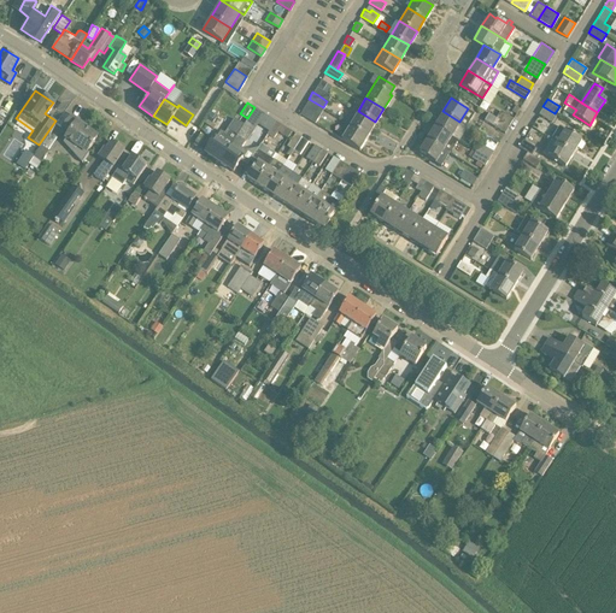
[(299,112),(315,122),(320,115),(304,105),(299,112)]
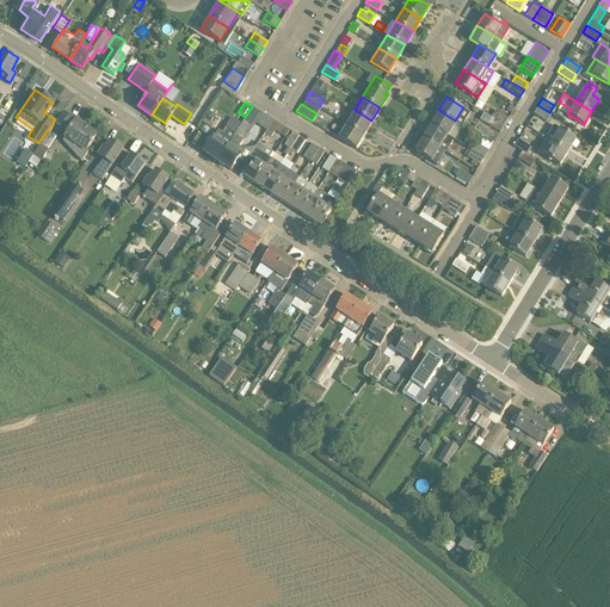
[(533,111),(546,119),(549,112),(537,105),(533,111)]
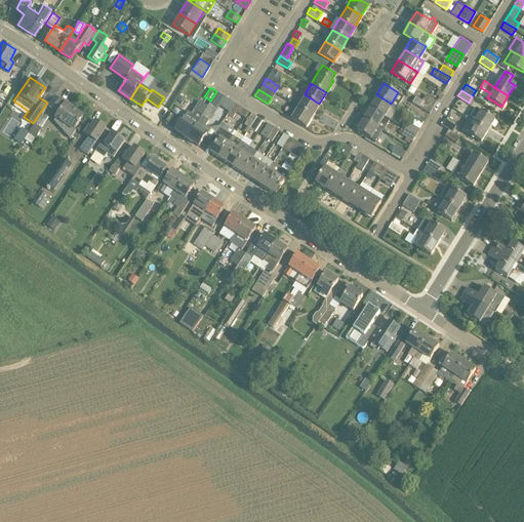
[(205,124),(218,103),(224,95),(216,91),(210,101),(201,115),(186,136),(198,145),(209,127),(205,124)]
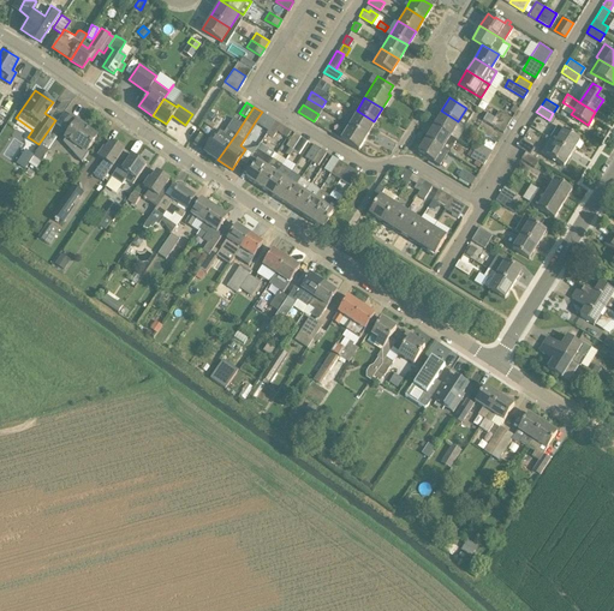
[(338,137),(353,109),(350,107),(333,135),(338,137)]
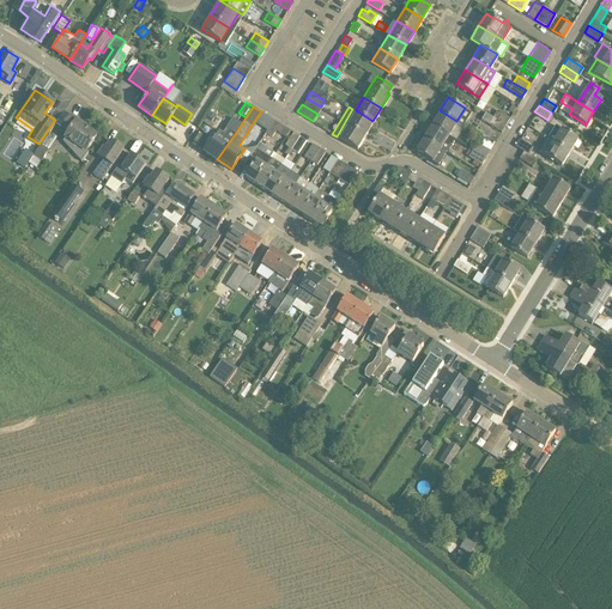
[(492,116),(504,125),(509,116),(497,108),(492,116)]
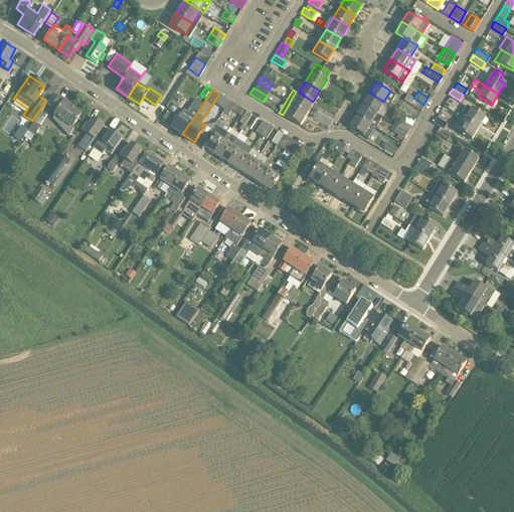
[(180,95),(175,92),(171,98),(176,101),(180,95)]
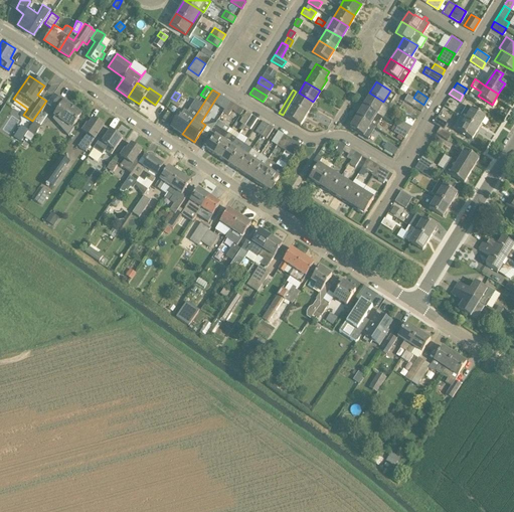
[(306,113),(313,102),(299,93),(292,104),(306,113)]
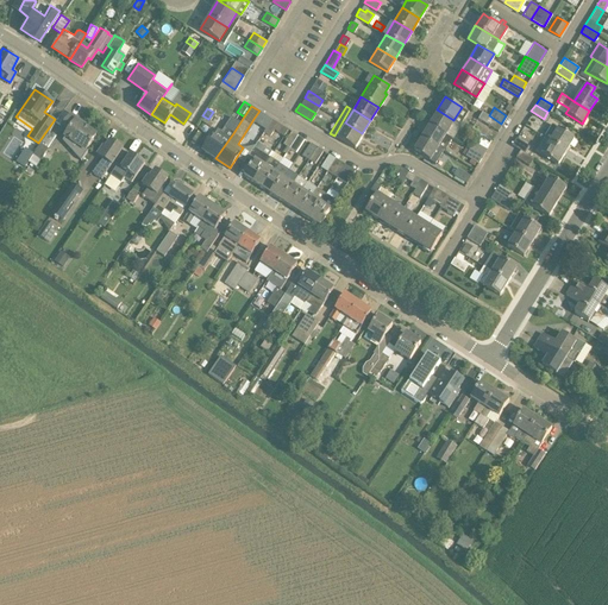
[(445,133),(453,120),(437,109),(430,123),(445,133)]
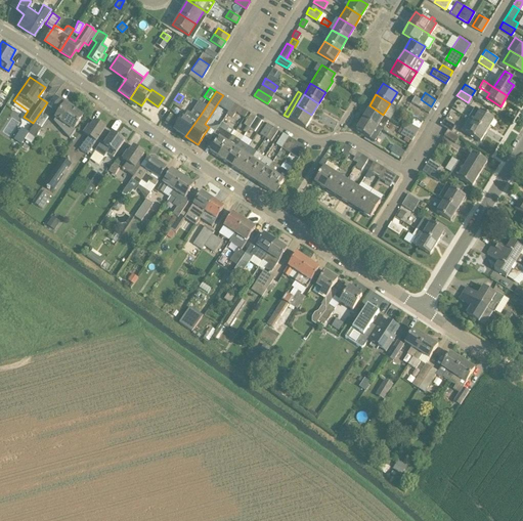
[(428,112),(431,106),(421,99),(415,95),(410,100),(428,112)]
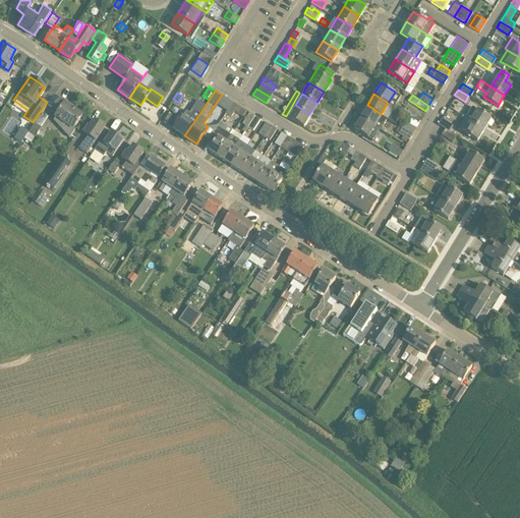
[(49,110),(55,114),(52,118),(67,134),(81,114),(64,102),(65,101),(59,96),(49,110)]
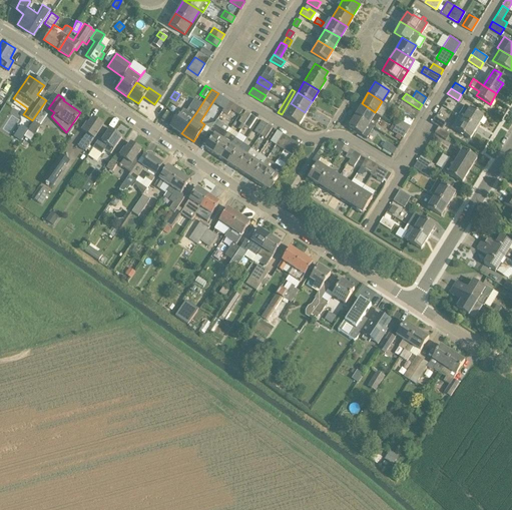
[(230,108),(233,103),(227,99),(221,110),(226,113),(230,108)]
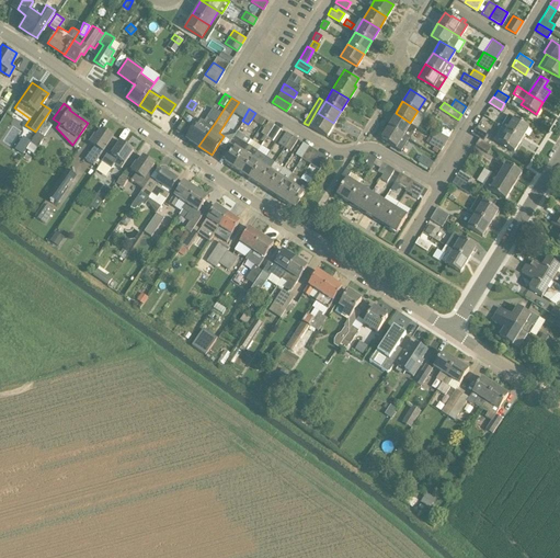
[(267,120),(255,113),(252,118),(263,126),(267,120)]
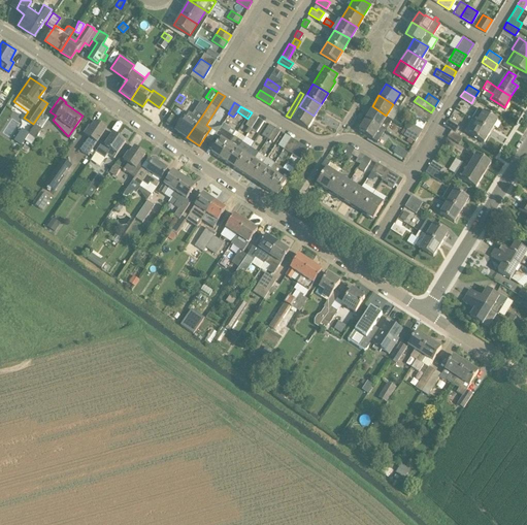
[(307,127),(314,116),(299,106),(292,118),(307,127)]
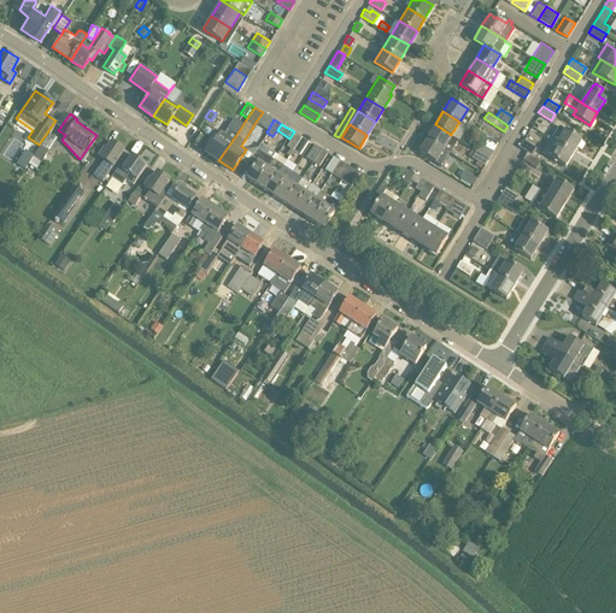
[(427,137),(444,147),(450,151),(457,139),(451,135),(435,124),(427,137)]
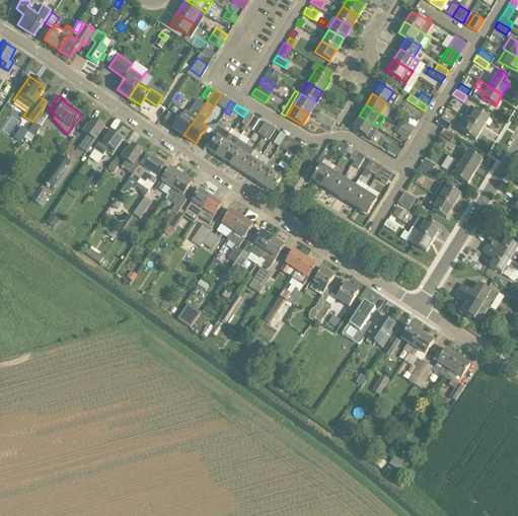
[(469,104),(462,117),(482,128),(489,117),(469,104)]
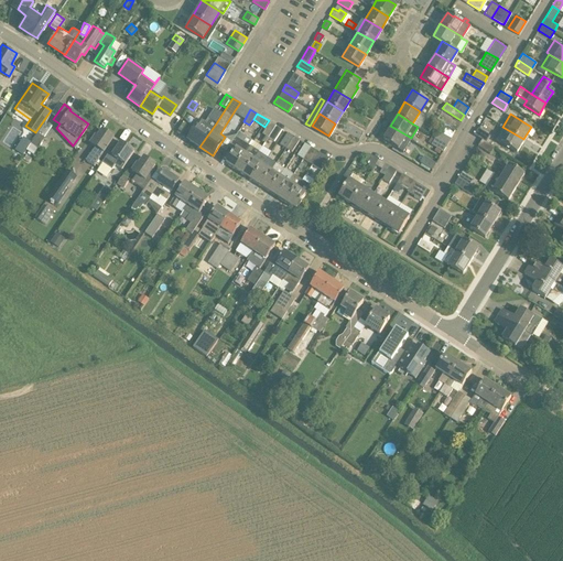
[(199,147),(216,123),(212,120),(208,125),(199,119),(196,125),(186,138),(199,147)]
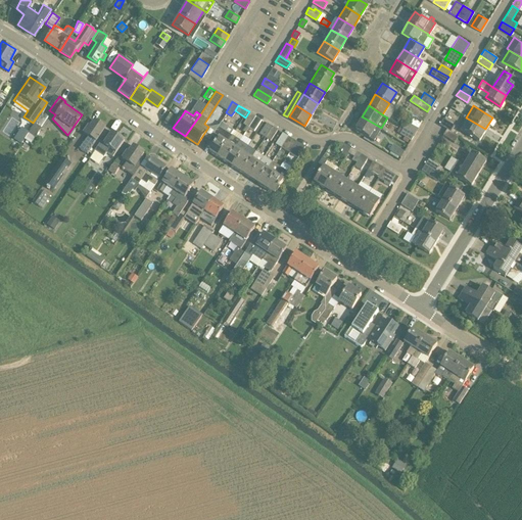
[(242,123),(245,124),(248,126),(255,115),(249,111),(245,117),(242,123)]
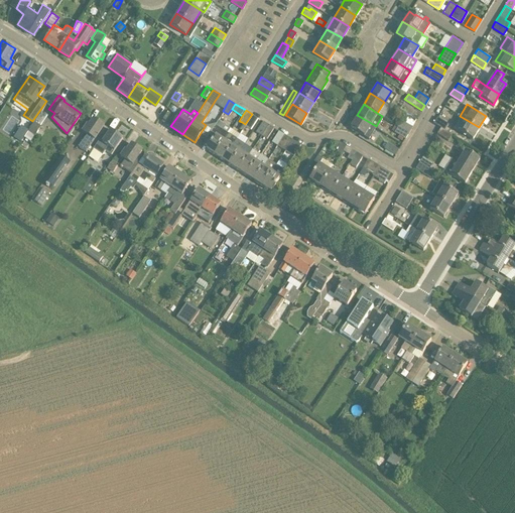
[(250,128),(257,117),(252,114),(245,124),(250,128)]
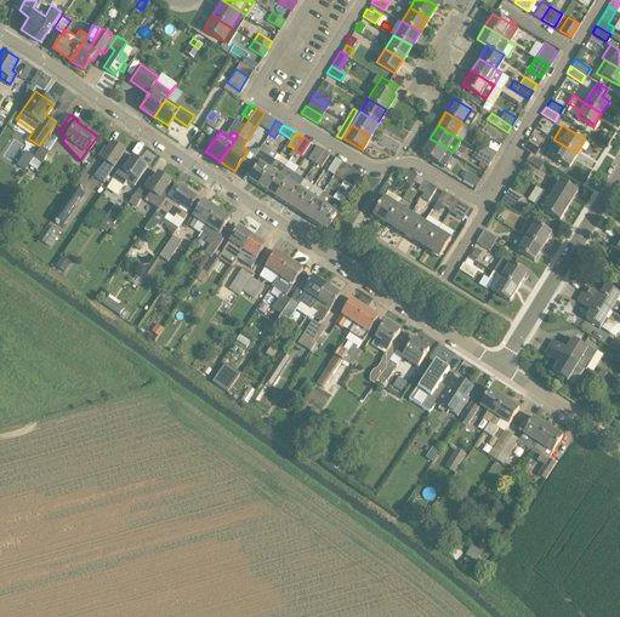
[(438,163),(447,148),(430,138),(421,152),(438,163)]
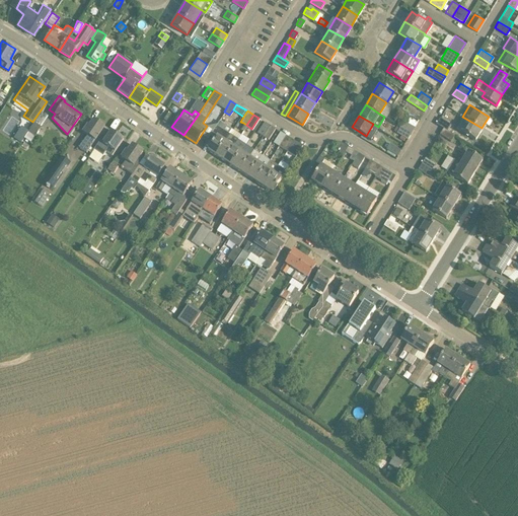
[(435,123),(443,127),(445,129),(449,123),(439,117),(435,123)]
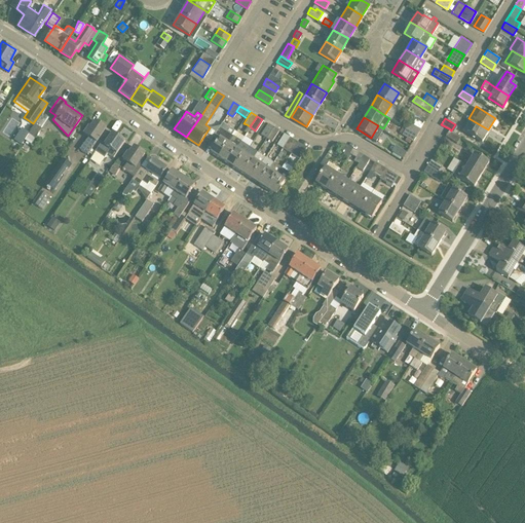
[(481,141),(488,129),(469,118),(462,128),(481,141)]
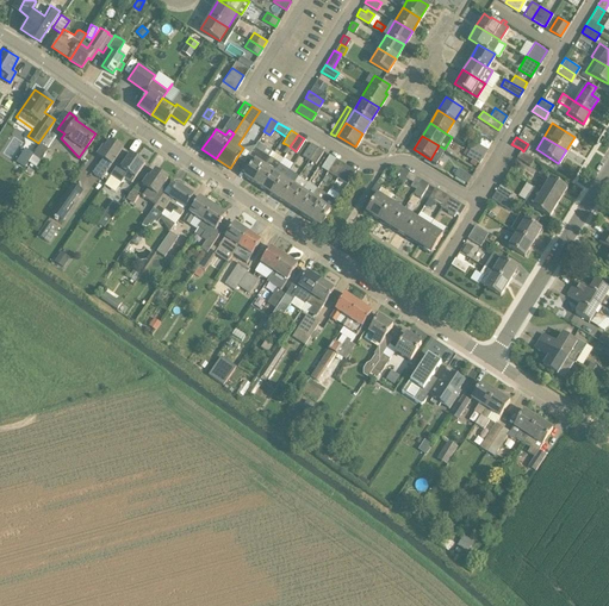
[(91,172),(100,177),(111,163),(122,148),(110,139),(105,147),(103,145),(97,154),(101,156),(95,164),(91,172)]
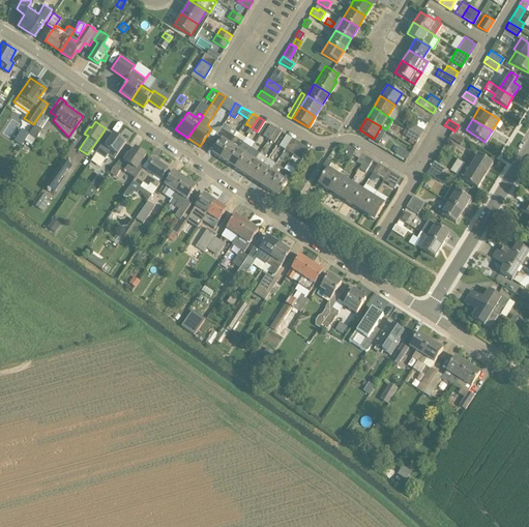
[(219,140),(211,151),(221,157),(237,132),(223,122),(214,137),(219,140)]
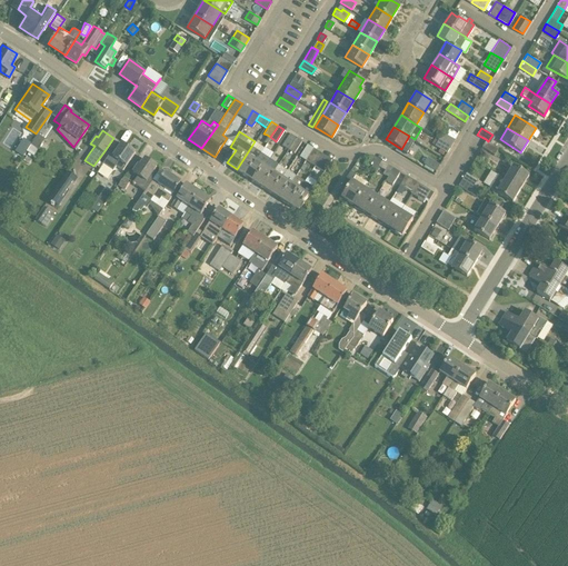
[(438,138),(450,145),(454,139),(442,131),(438,138)]
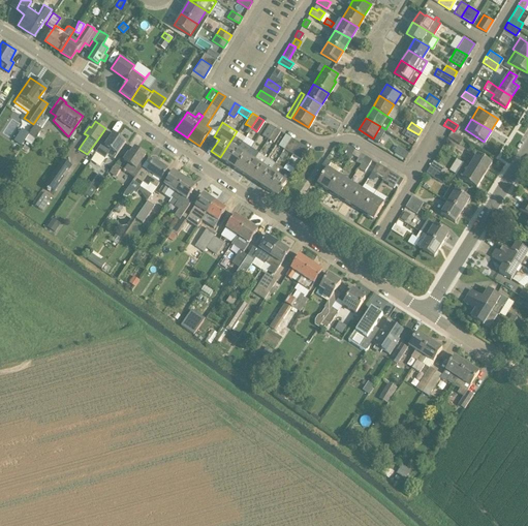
[(269,123),(261,133),(267,137),(274,126),(269,123)]
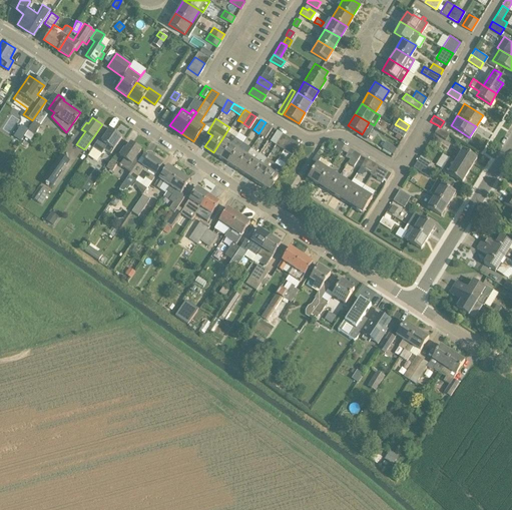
[(32,120),(27,128),(23,134),(29,139),(39,125),(32,120)]
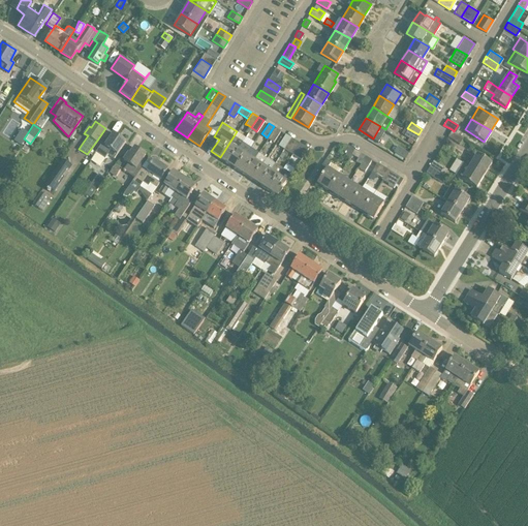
[(279,130),(274,126),(267,137),(273,141),(279,130)]
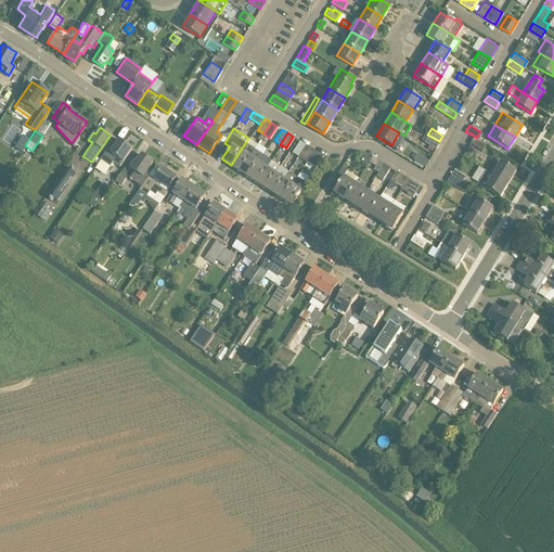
[(424,141),(435,148),(439,141),(427,135),(424,141)]
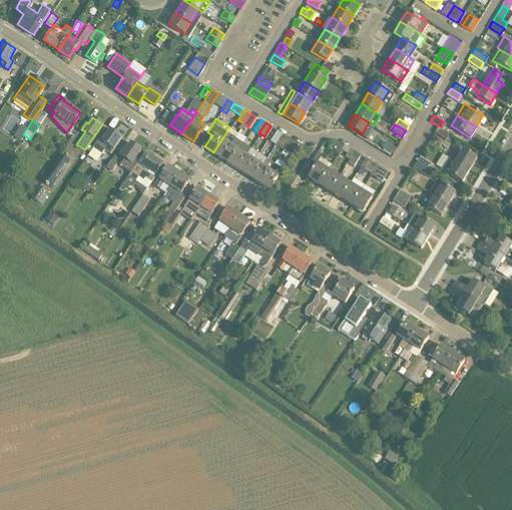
[(448,132),(440,127),(438,125),(434,131),(445,138),(448,132)]
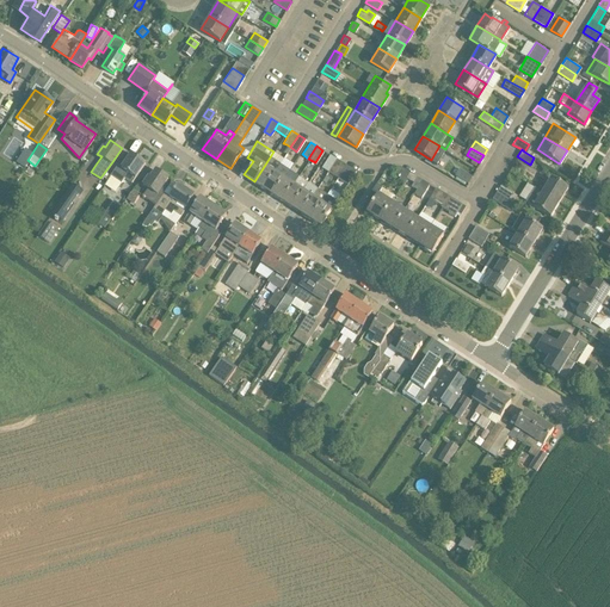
[(117,163),(110,174),(121,181),(124,177),(131,181),(145,162),(130,152),(121,166),(117,163)]
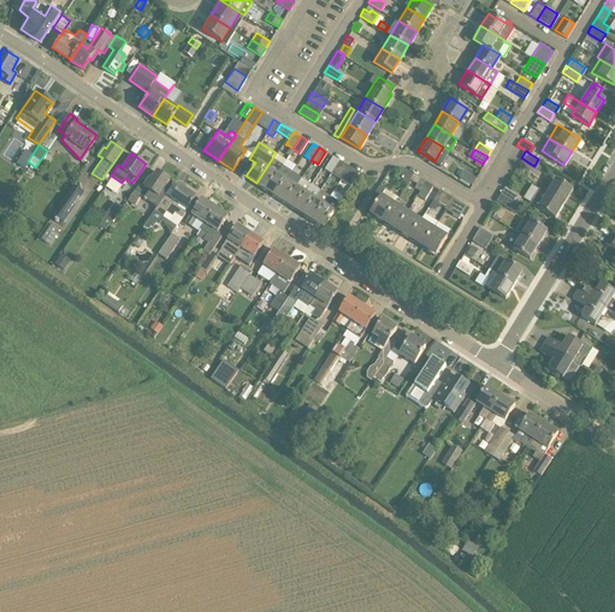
[(276,153),(256,183),(266,189),(282,164),(285,159),(276,153)]
